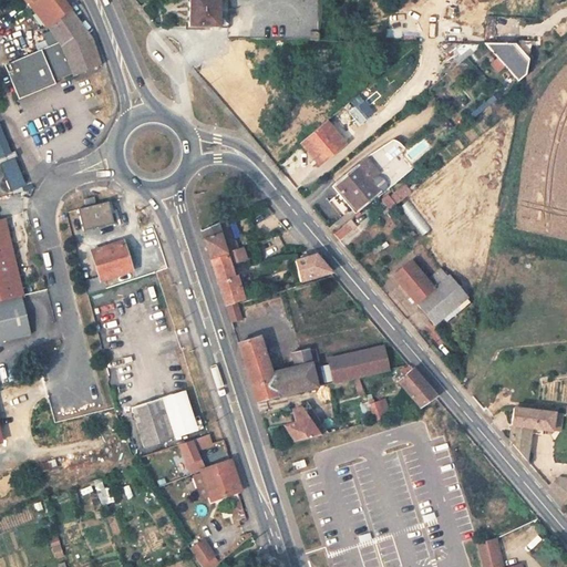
[(63,1),(62,0),(24,0),(30,8),(32,6),(47,26),(54,20),(63,13),(70,10),(63,1)]
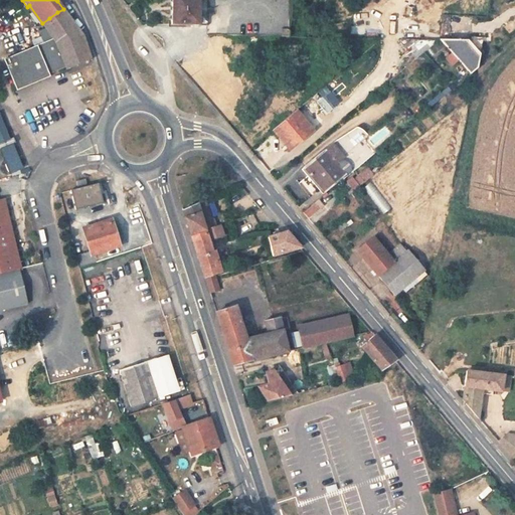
[(170,0),(171,23),(171,24),(207,24),(207,0),(170,0)]
